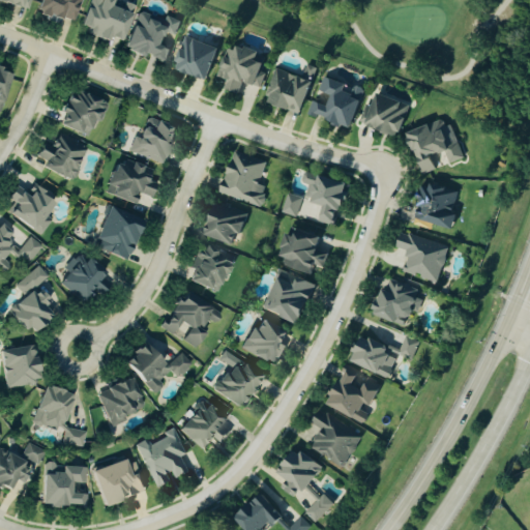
[(0,0),(0,2),(28,8),(29,0),(0,0)]
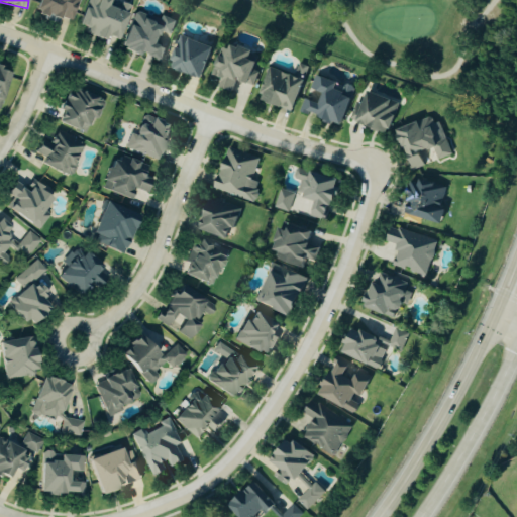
[(35,0),(32,9),(70,23),(78,0),(35,0)]
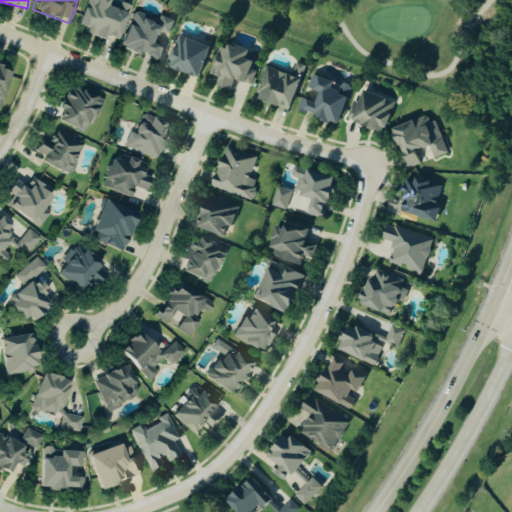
[(115,39),(128,5),(113,0),(85,0),(77,24),(82,26),(81,31),(103,40),(104,35),(115,39)]
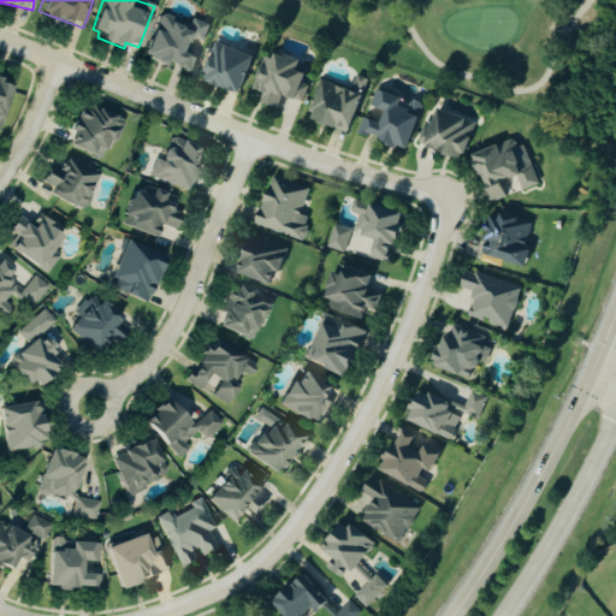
[(207,27),(157,11),(143,58),(194,72),(207,27)]
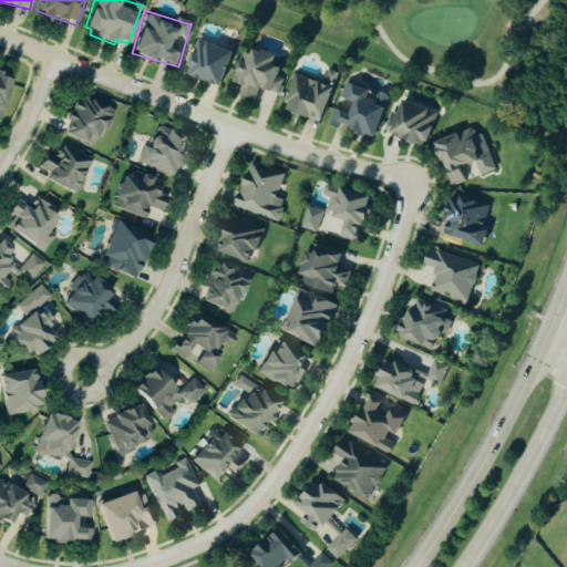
[(184,74),(218,86),(232,51),(196,39),(184,74)]
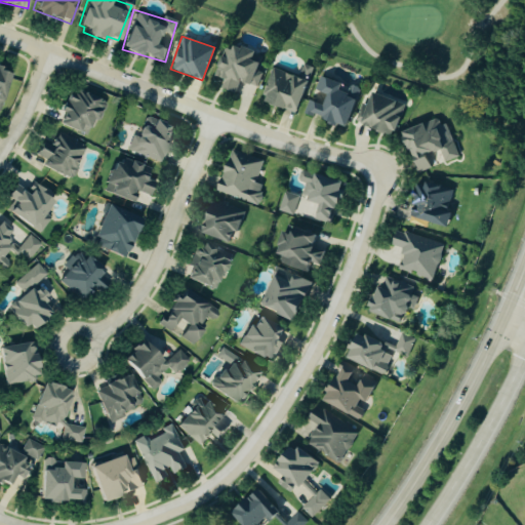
[(257,87),(261,73),(255,71),(258,63),(251,61),(253,52),(224,43),(214,76),(224,79),(220,89),(235,93),(239,82),(257,87)]
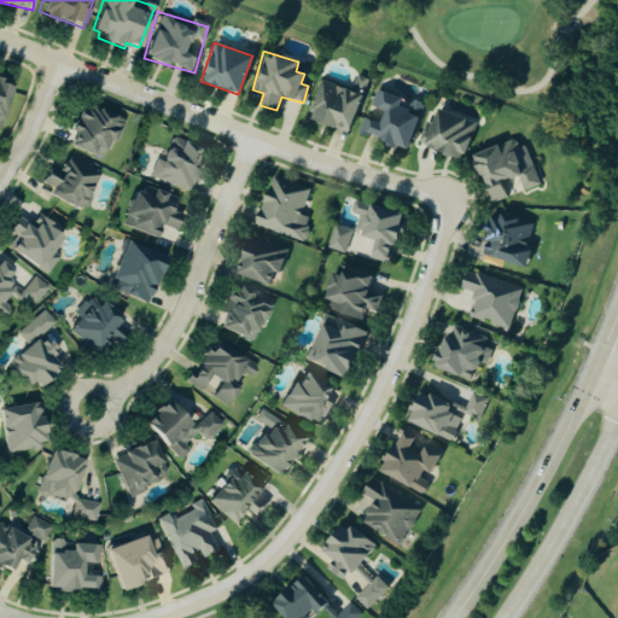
[(348,133),(367,80),(356,76),(351,91),(321,80),(308,120),(348,133)]
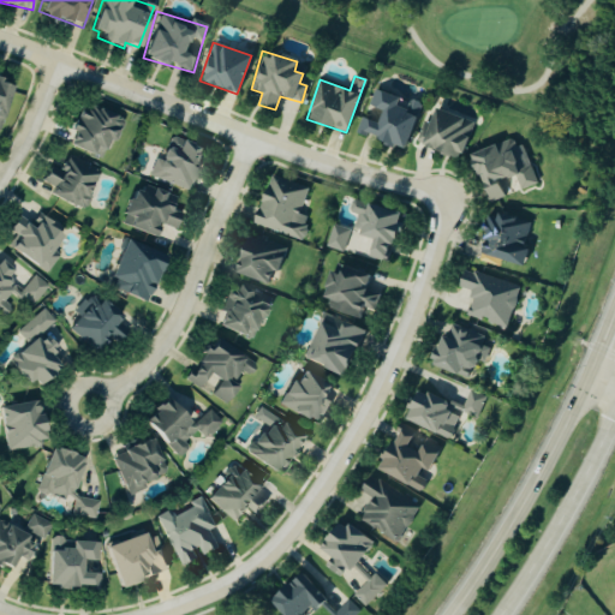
[(0,119),(4,109),(11,85),(0,81),(0,119)]
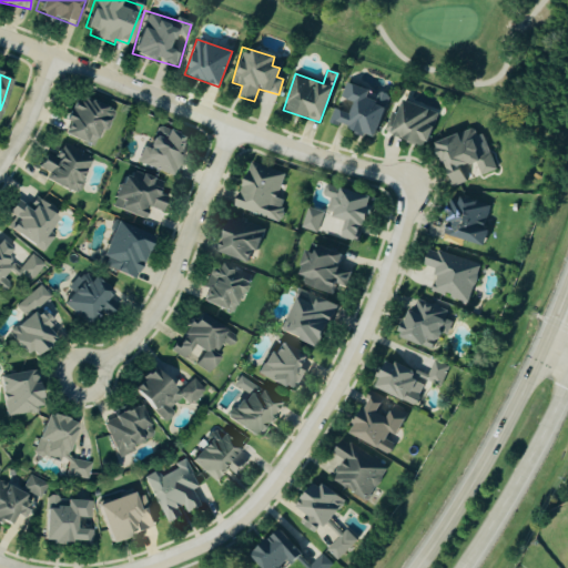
[(374,138),(387,97),(345,82),(341,98),(352,102),(348,113),(333,108),(328,124),(338,128),(338,127),(374,138)]
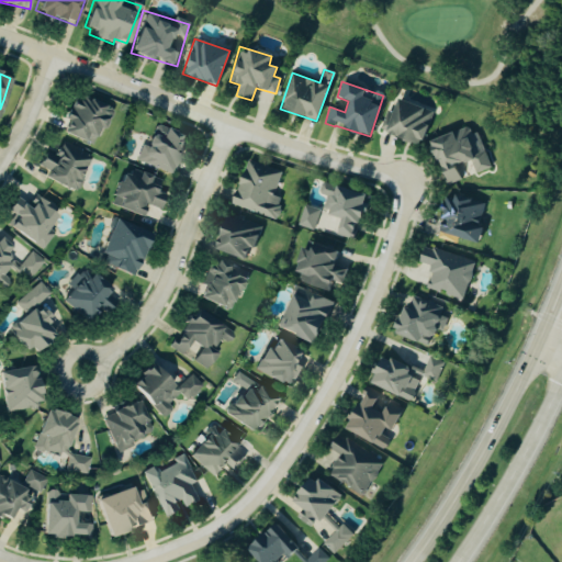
[(91,144),(98,127),(105,130),(113,109),(72,94),(59,133),(91,144)]
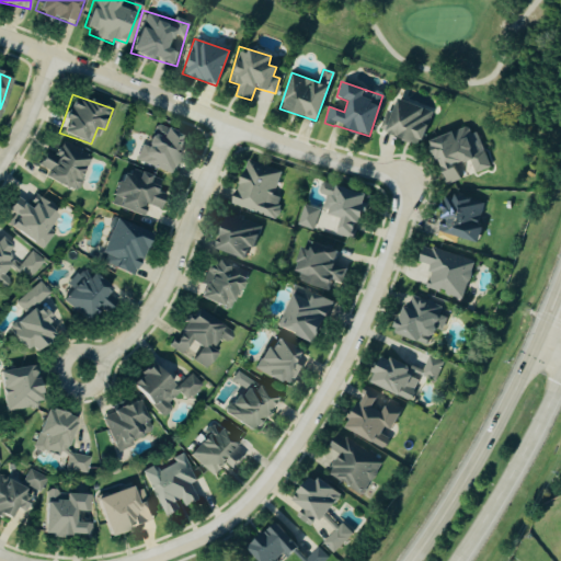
[(431,111),(395,99),(391,112),(386,110),(379,132),(420,145),(431,111)]
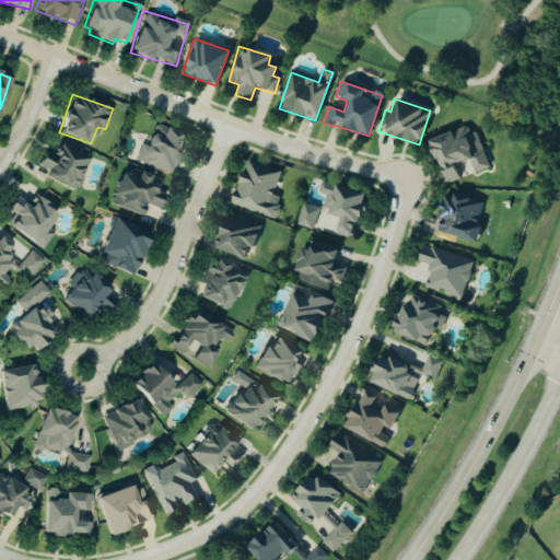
[(173,172),(183,133),(150,124),(139,162),(173,172)]
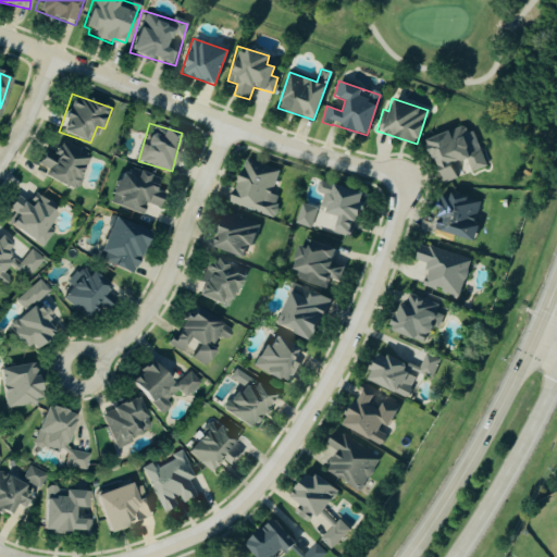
[(485,166),(473,131),(466,133),(462,125),(425,139),(441,183),(469,173),(485,166)]
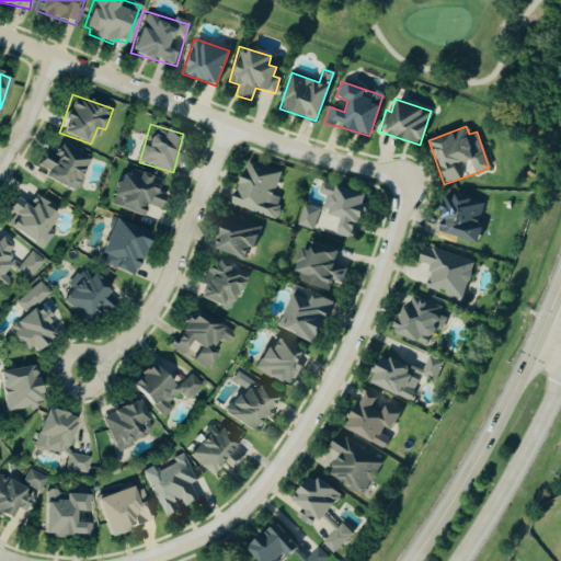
[(91,156),(60,140),(43,176),(73,192),(91,156)]
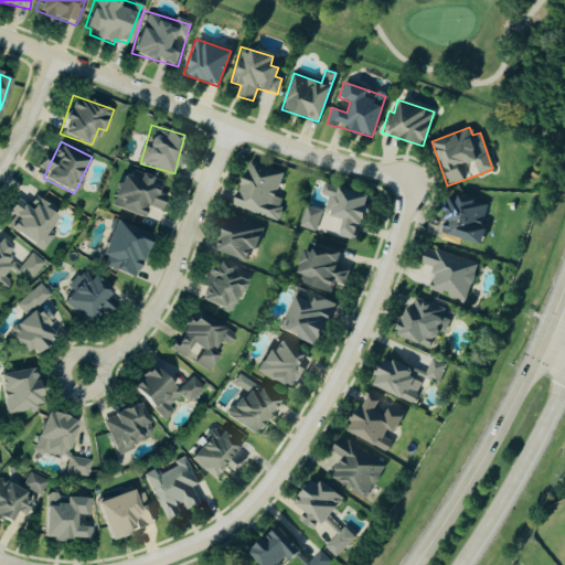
[(232,205),(276,222),(284,200),(275,196),(284,173),(248,160),(232,205)]
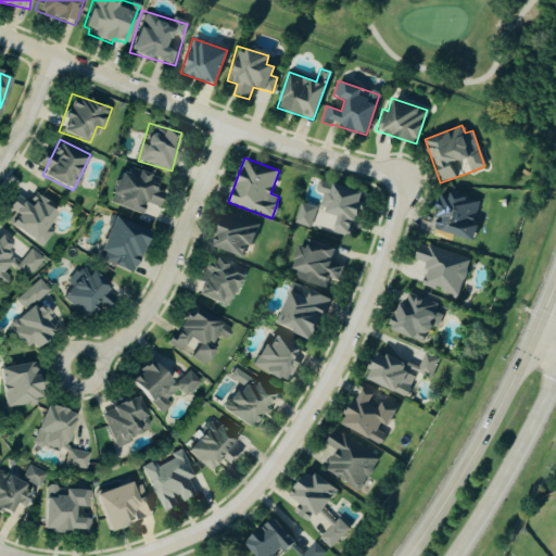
[(140,214),(144,202),(153,205),(162,178),(129,167),(127,175),(116,171),(106,203),(140,214)]
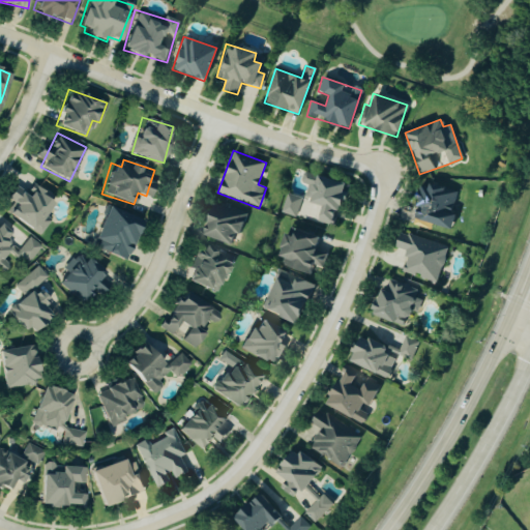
[(345,182),(304,171),(301,182),(308,184),(304,199),(321,204),(316,221),(331,226),(345,182)]
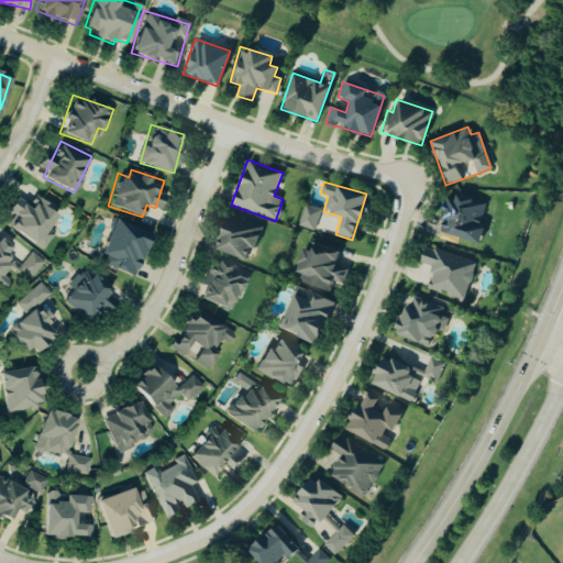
[(477,244),(487,201),(445,192),(435,239),(457,244),(459,240),(477,244)]
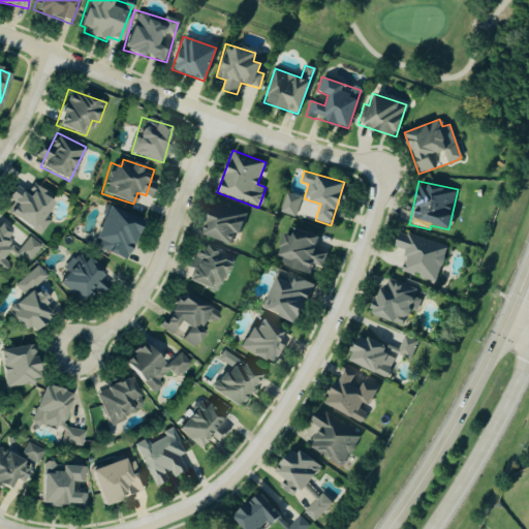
[(39,235),(50,219),(42,215),(54,198),(32,185),(26,194),(12,186),(4,198),(11,203),(5,212),(39,235)]
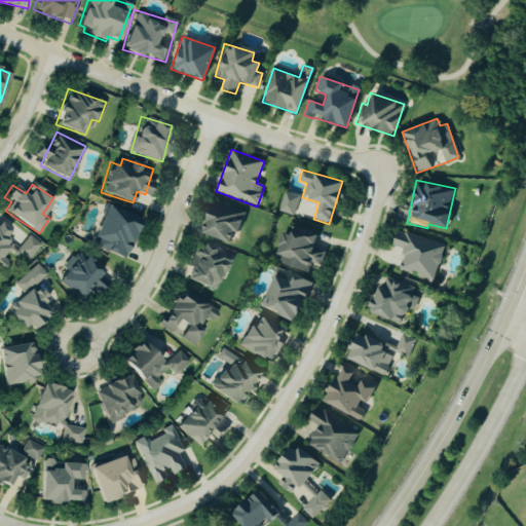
[(294,216),(299,196),(285,192),(278,212),(294,216)]
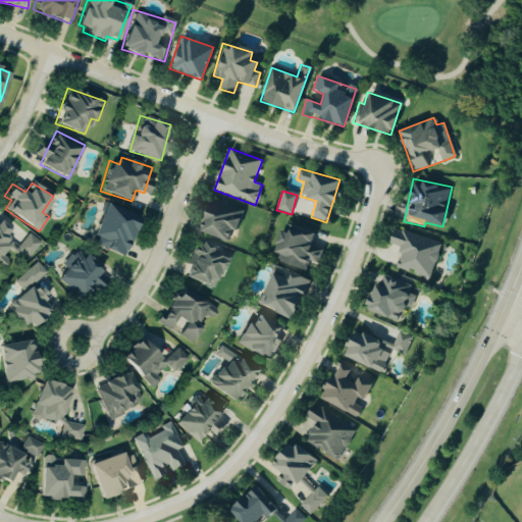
[(197,231),(226,242),(230,230),(236,231),(243,209),(208,198),(197,231)]
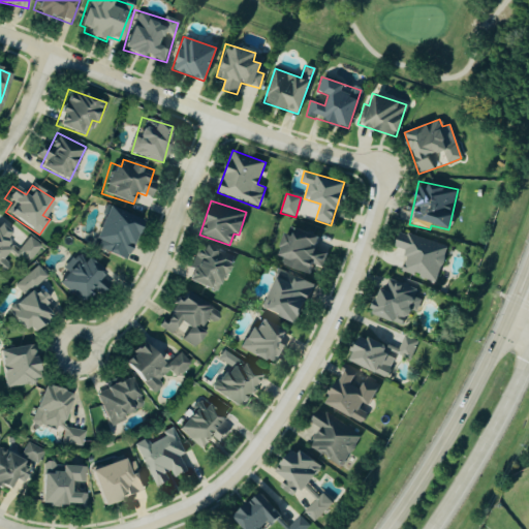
[(122,259),(139,219),(106,205),(92,238),(101,242),(98,249),(122,259)]
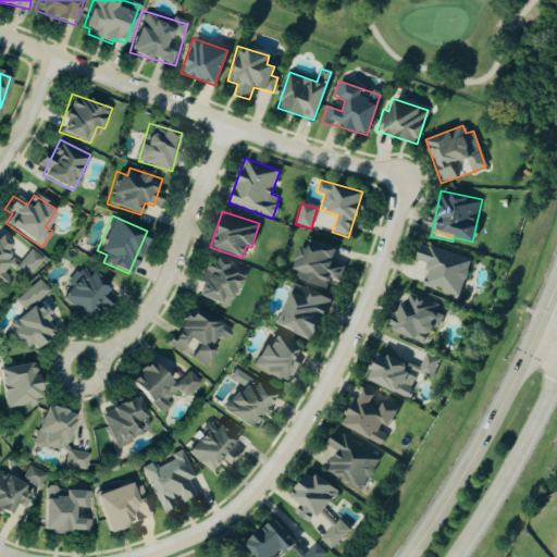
[(0,270),(11,258),(4,250),(9,245),(0,236),(0,270)]
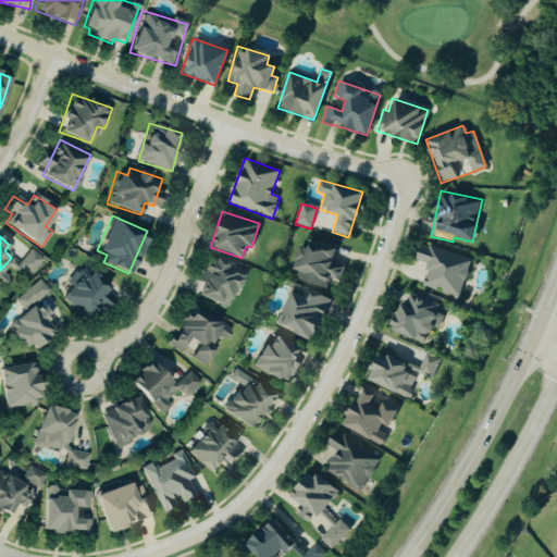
[(326,288),(329,280),(338,283),(343,267),(331,262),(335,248),(309,239),(306,248),(298,246),(291,269),(302,273),(300,281),(326,288)]
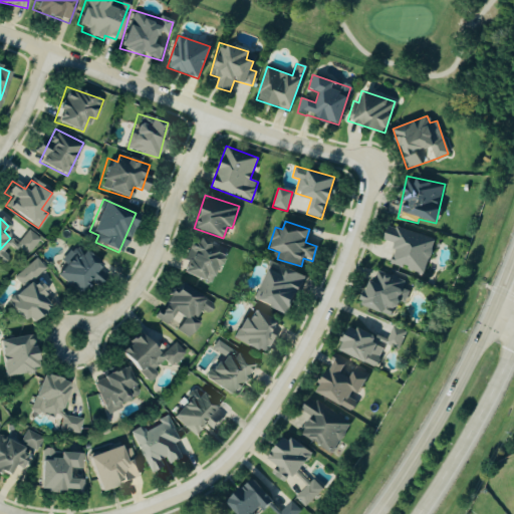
[(434,239),(387,225),(382,240),(395,244),(389,264),(424,274),(434,239)]
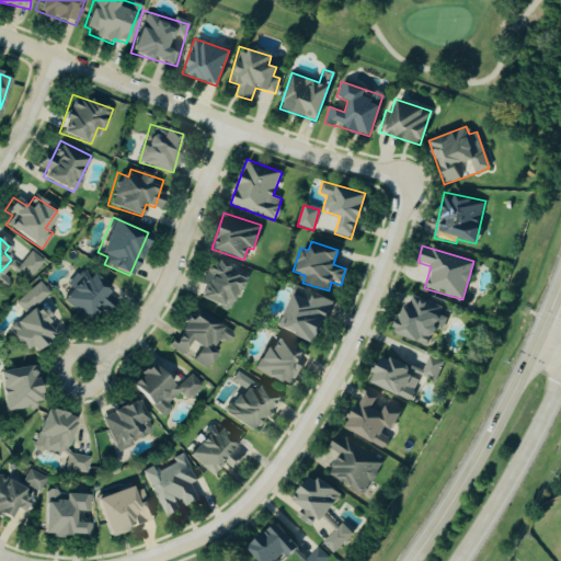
[(232,309),(244,270),(209,259),(197,298),(232,309)]
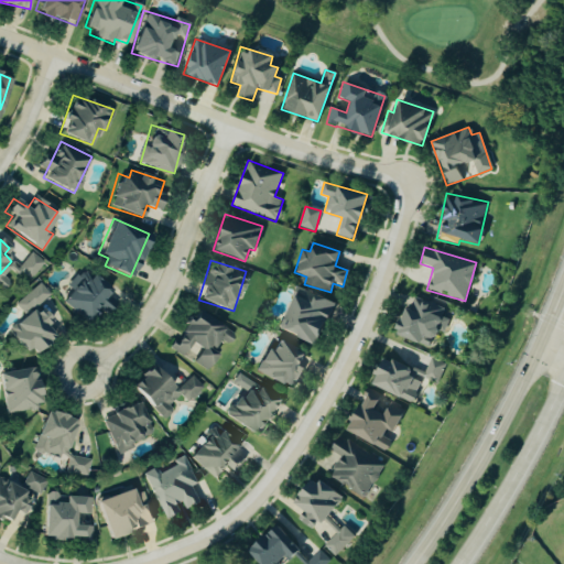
[(106,312),(114,303),(105,295),(110,289),(84,267),(67,286),(72,291),(62,302),(87,323),(99,307),(106,312)]
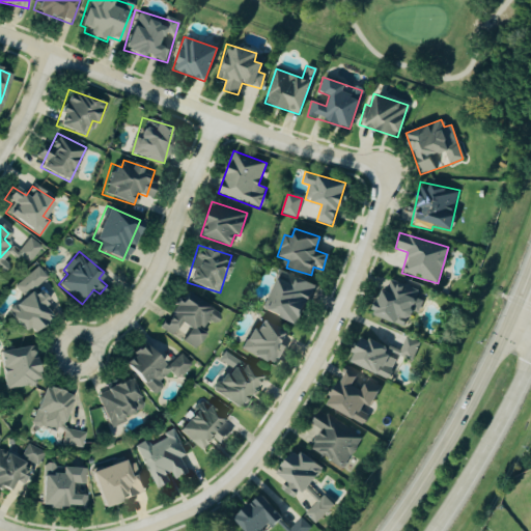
[(14,285),(23,298),(7,310),(26,334),(51,315),(43,305),(48,301),(36,286),(47,278),(37,267),(14,285)]
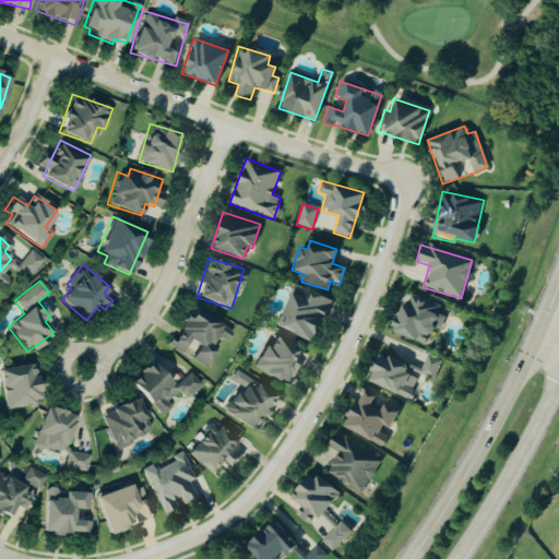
[(274,326),(311,343),(331,300),(294,284),(274,326)]
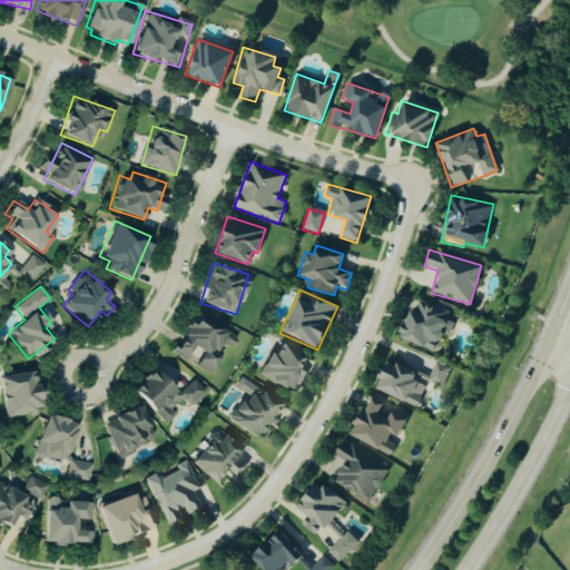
[(397,337),(433,352),(441,334),(448,337),(453,323),(446,320),(450,312),(414,297),(397,337)]
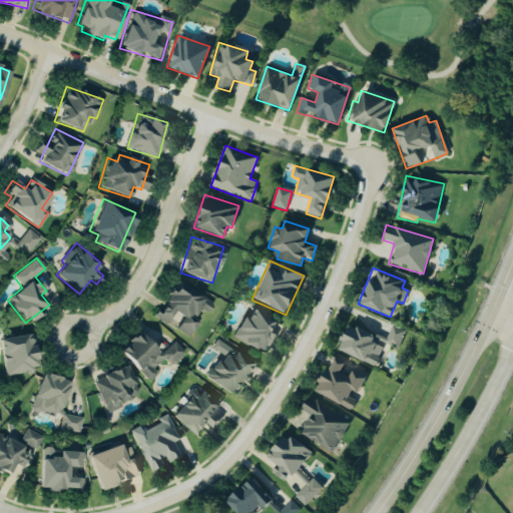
[(213,302),(175,282),(154,319),(165,324),(172,312),(181,317),(174,329),(187,336),(201,311),(207,314),(213,302)]
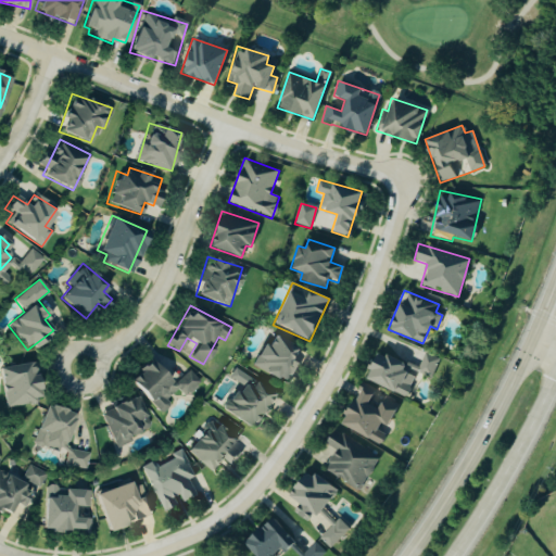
[(251,366),(290,381),(298,363),(294,361),(300,348),(270,336),(266,345),(261,343),(251,366)]
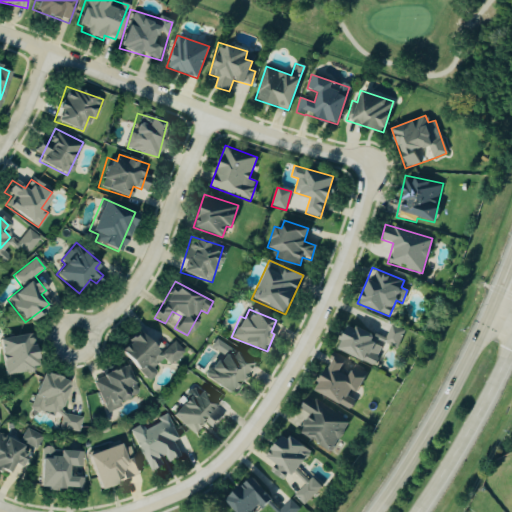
[(116,350),(148,381),(156,372),(152,368),(162,358),(170,365),(184,351),(173,340),(169,344),(148,323),(139,331),(136,329),(116,350)]
